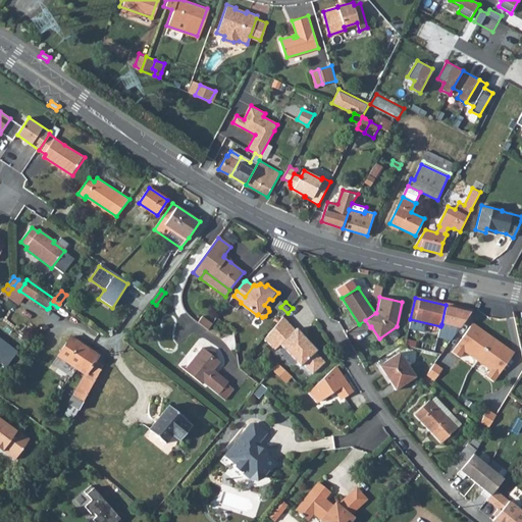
[(447,303),(446,305),(441,324),(460,328),(472,310),(447,303)]
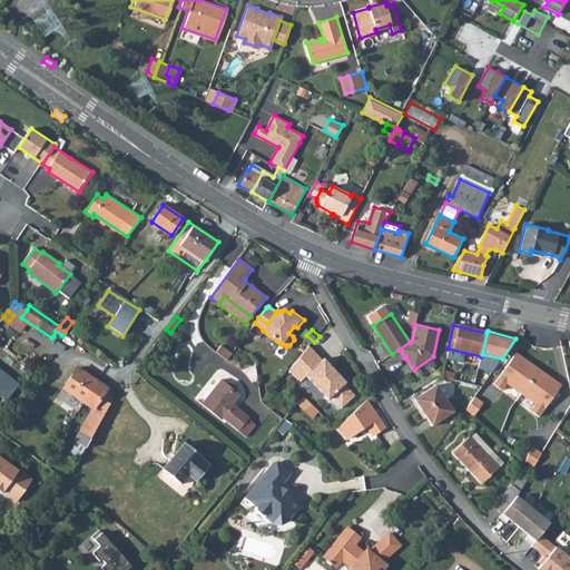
[(312,344),(292,367),(302,380),(308,374),(330,397),(333,395),(343,406),(357,394),(346,383),(349,381),(326,356),(325,359),(312,344)]
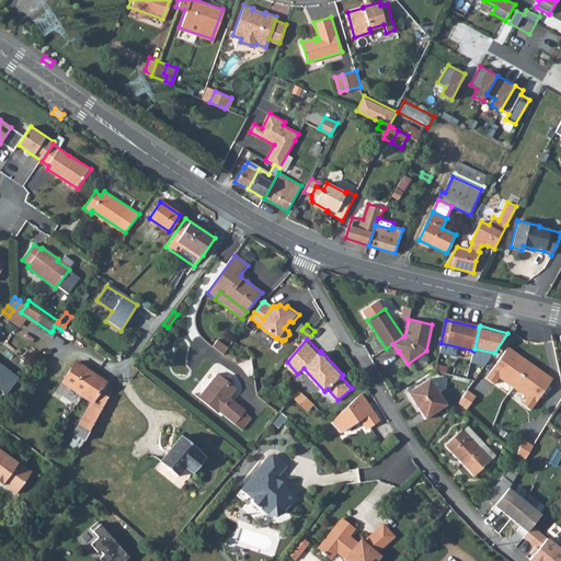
[(554,379),(533,364),(508,347),(487,379),(494,385),(500,378),(528,399),(524,405),(531,411),(554,379)]
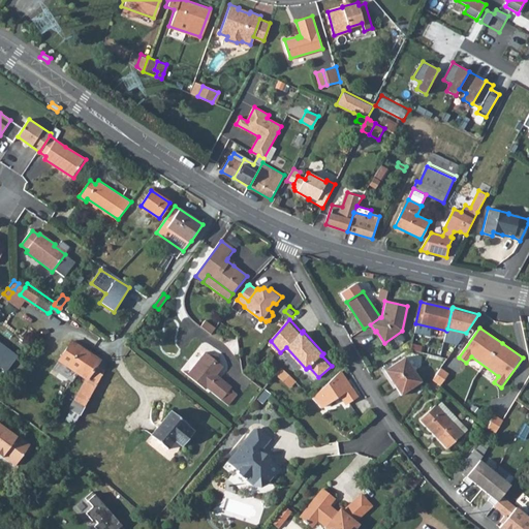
[(56,338),(51,345),(59,351),(66,340),(58,335),(56,338)]
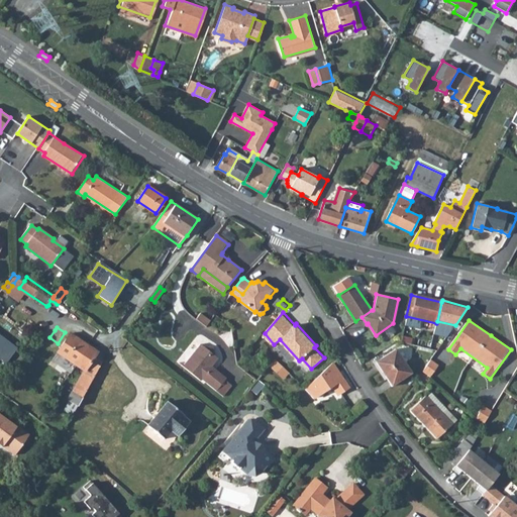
[(0,334),(0,358),(6,364),(17,347),(0,334)]
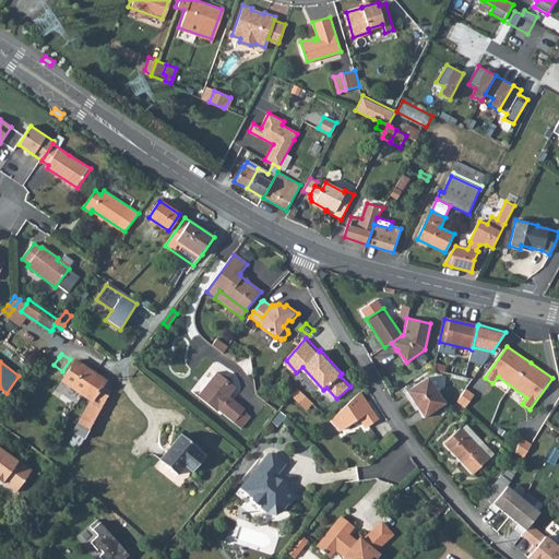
[(62,381),(81,394),(95,373),(75,361),(62,381)]
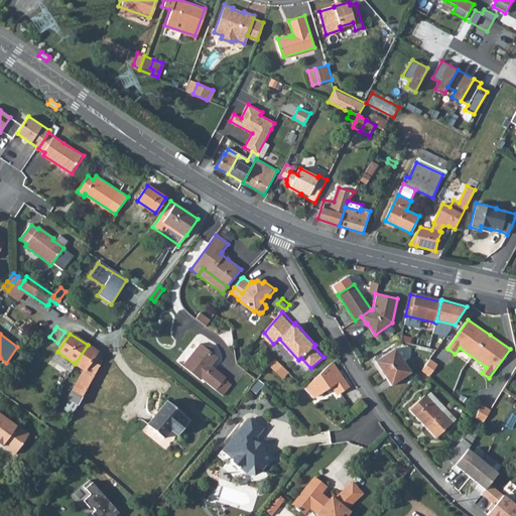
[(401,337),(400,342),(436,351),(439,346),(401,337)]
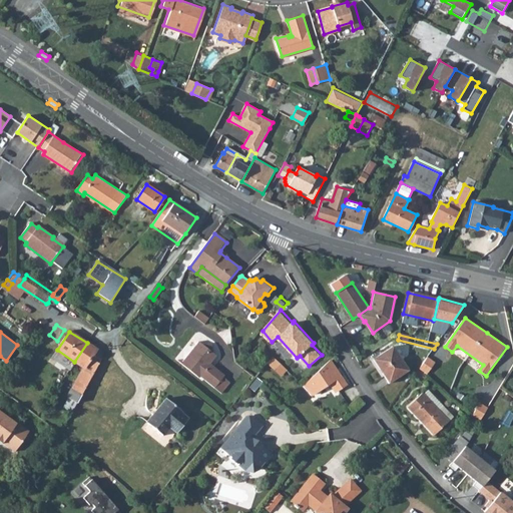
[(199,341),(182,363),(200,377),(202,375),(216,386),(225,375),(226,373),(216,366),(213,369),(209,366),(218,355),(213,352),(213,343),(205,345),(199,341)]
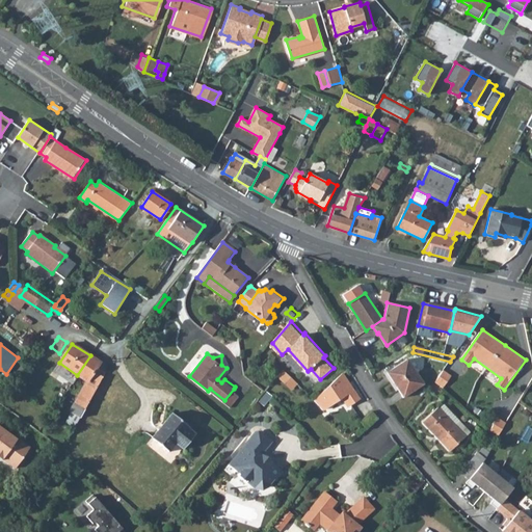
[(90,355),(77,375),(87,382),(82,391),(92,397),(108,368),(90,355)]
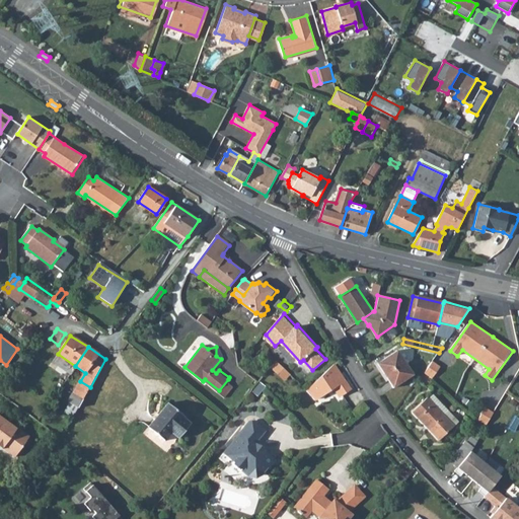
[(396,351),(378,364),(393,387),(413,374),(396,351)]
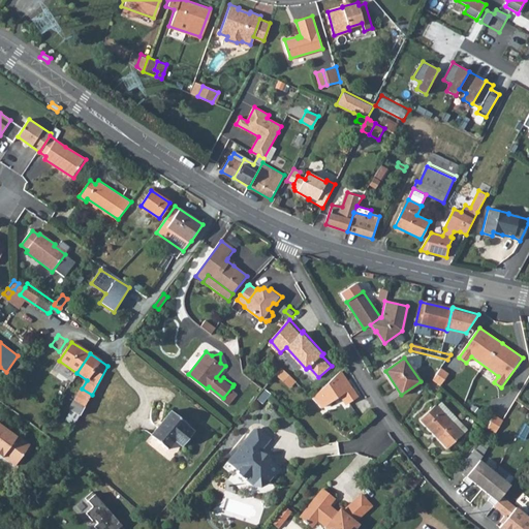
[(60,362),(55,369),(70,379),(75,373),(60,362)]
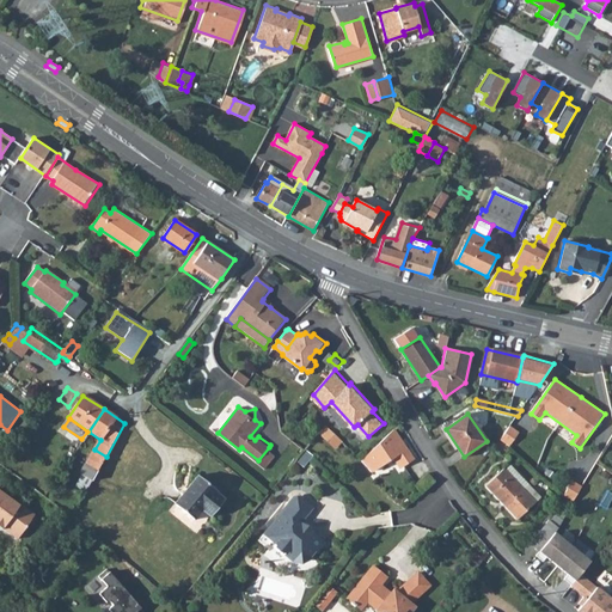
[(510,427),(501,440),(509,447),(519,434),(510,427)]
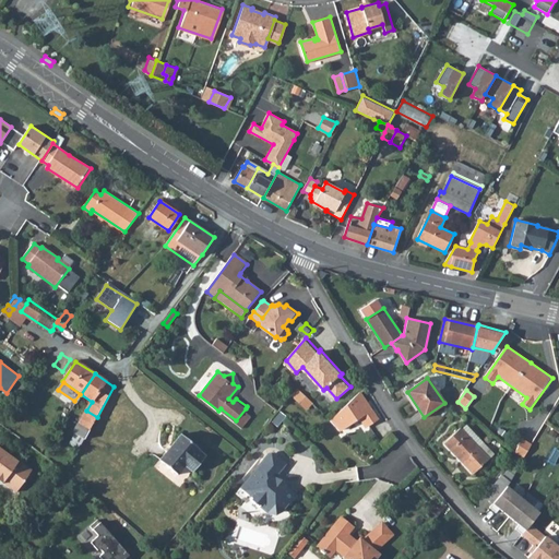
[(359,393),(329,420),(337,430),(360,416),(368,426),(378,418),(359,393)]
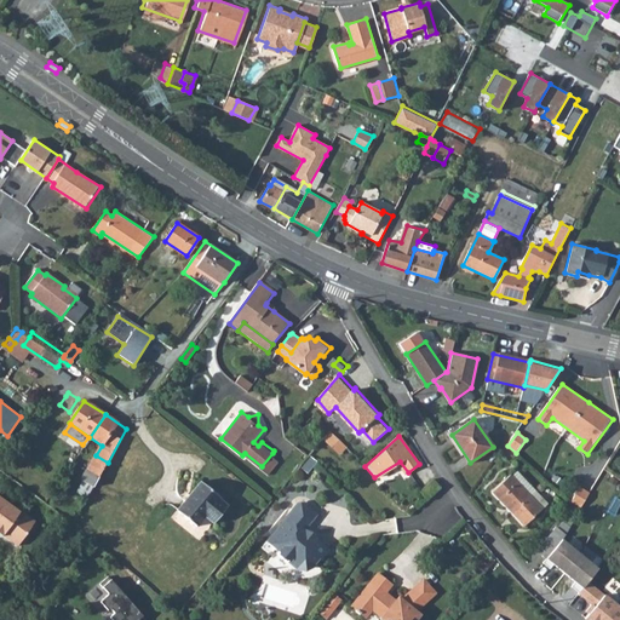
[(273,453),(262,466),(270,472),(281,459),(273,453)]
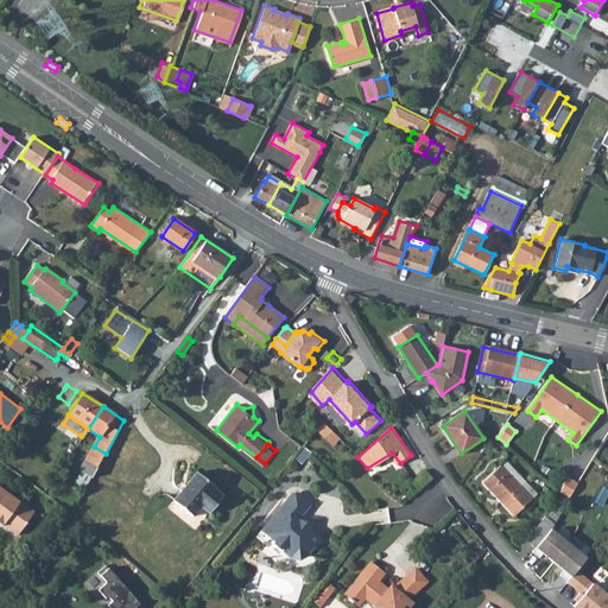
[(94,447),(92,451),(103,457),(106,454),(94,447)]
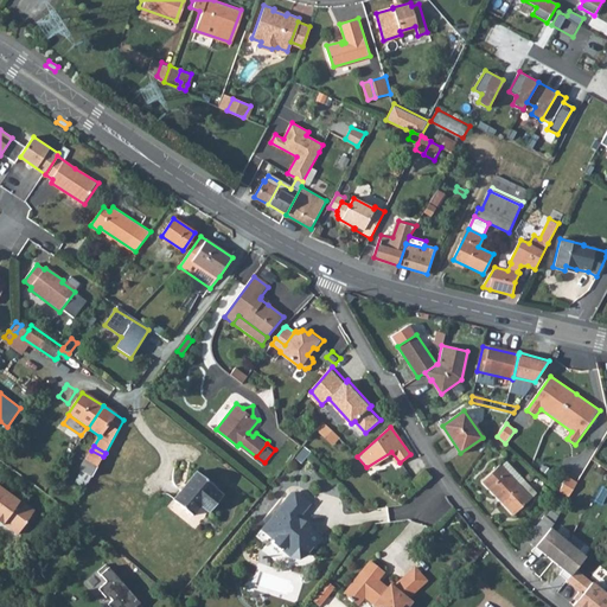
[(87,457),(84,461),(96,468),(103,457),(91,451),(87,447),(82,454),(87,457)]
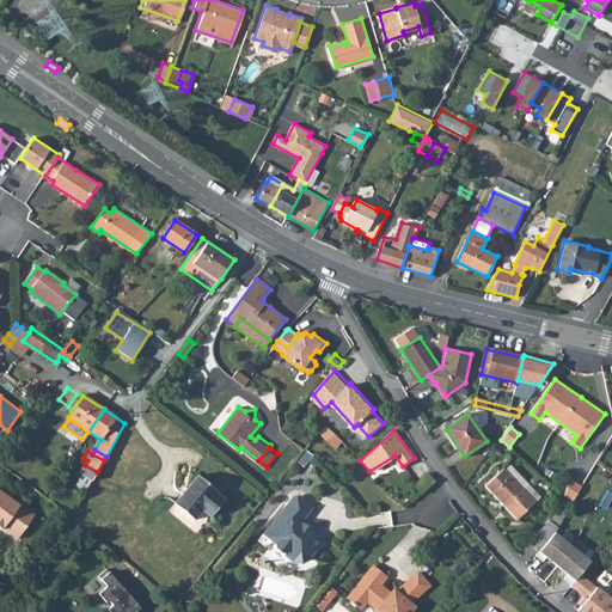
[(306,451),(298,461),(303,465),(311,454),(306,451)]
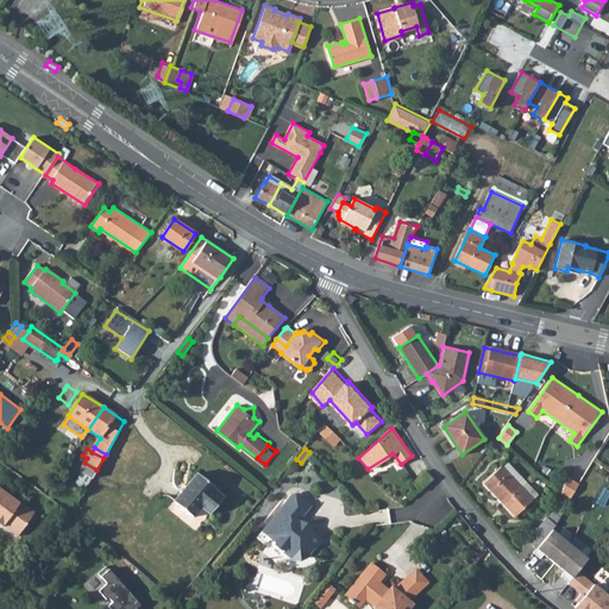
[(376,475),(396,465),(393,458),(372,468),(376,475)]
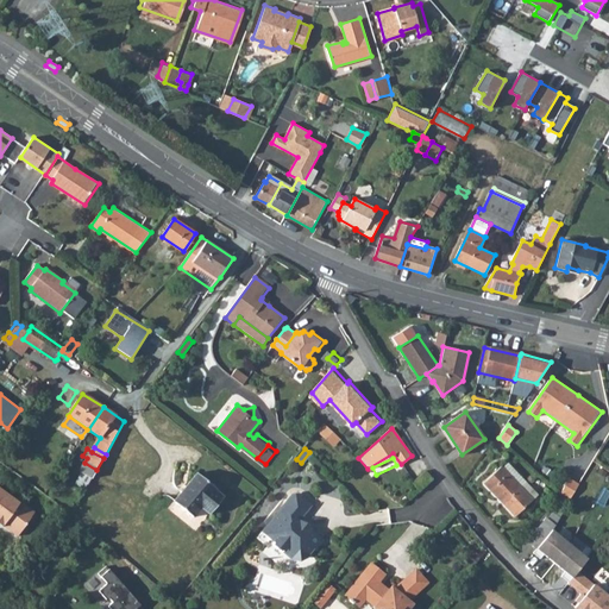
[(85,463),(80,471),(92,478),(96,470),(85,463)]
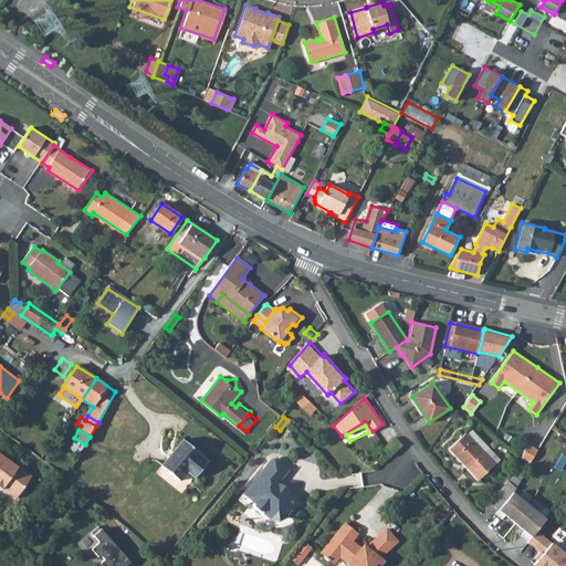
[(467,433),(450,450),(479,481),(496,467),(467,433)]
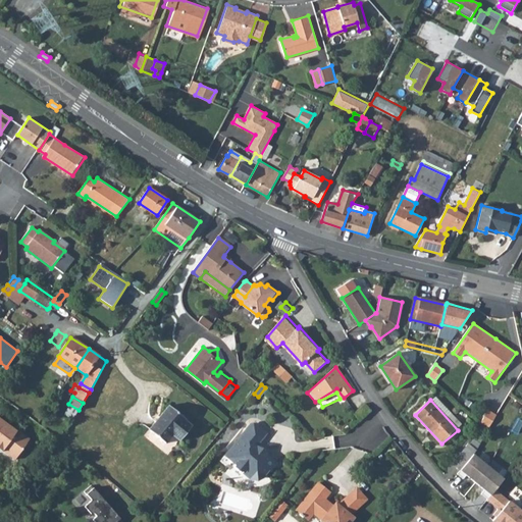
[(169,453),(183,437),(195,423),(187,417),(188,416),(172,402),(147,432),(169,453)]
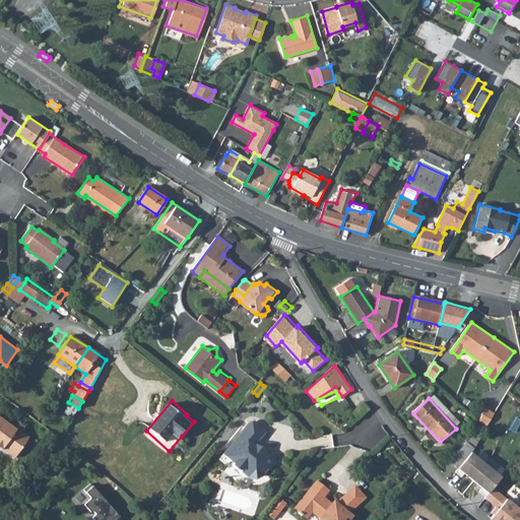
[(68,402),(59,418),(62,420),(69,425),(78,408),(68,402)]
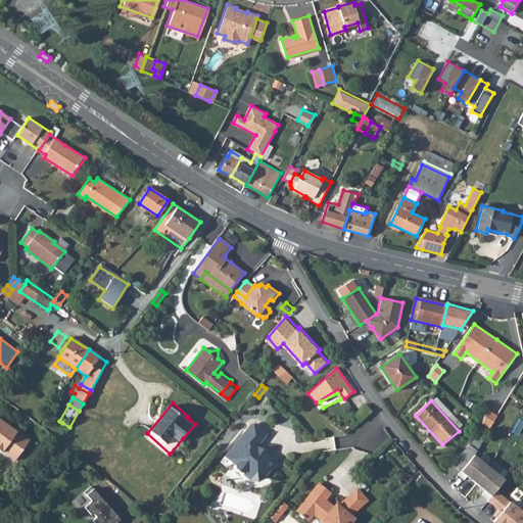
[(354,416),(360,423),(372,412),(366,405),(354,416)]
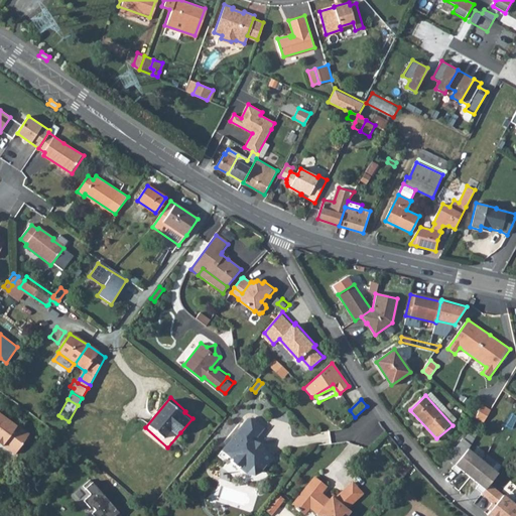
[(475,417),(483,424),(490,411),(483,406),(475,417)]
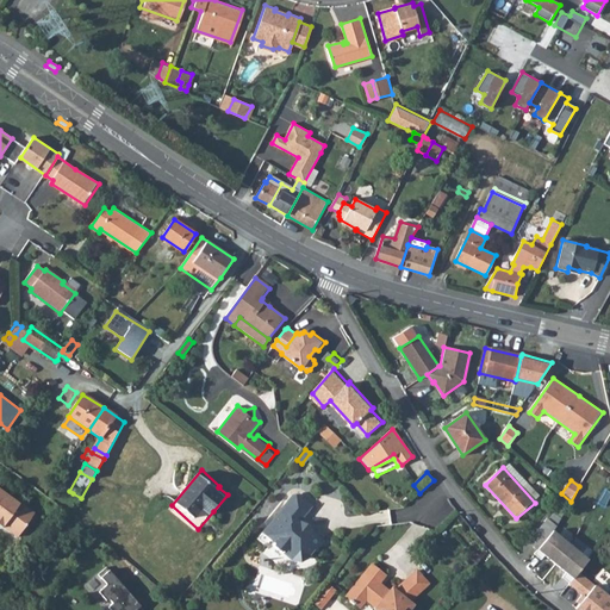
[(0,524),(1,527),(4,524),(18,535),(36,511),(20,500),(19,502),(0,487),(0,483),(0,524)]
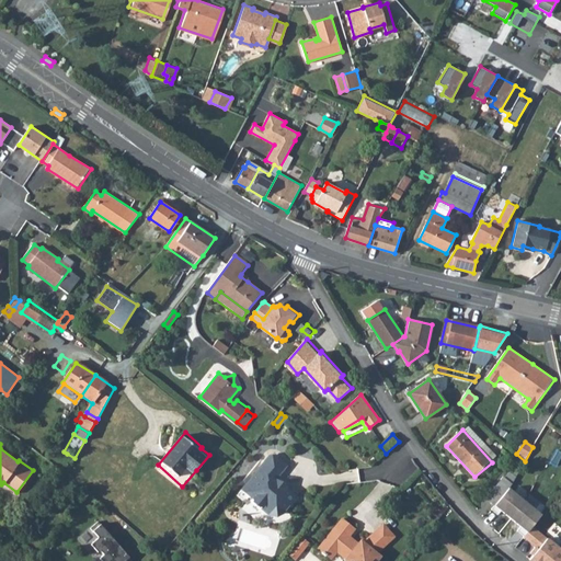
[(287,465),(274,455),(268,455),(241,489),(253,497),(251,501),(260,507),(264,511),(272,513),(278,512),(286,508),(289,504),(290,505),(297,497),(284,487),(282,488),(275,482),(275,479),(287,465)]
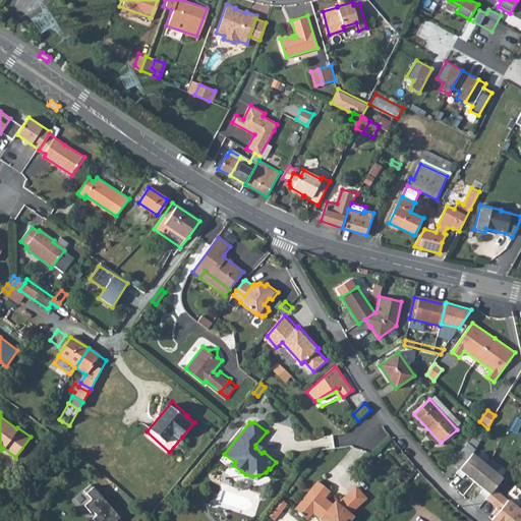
[(452,462),(460,469),(473,454),(475,449),(468,443),(452,462)]
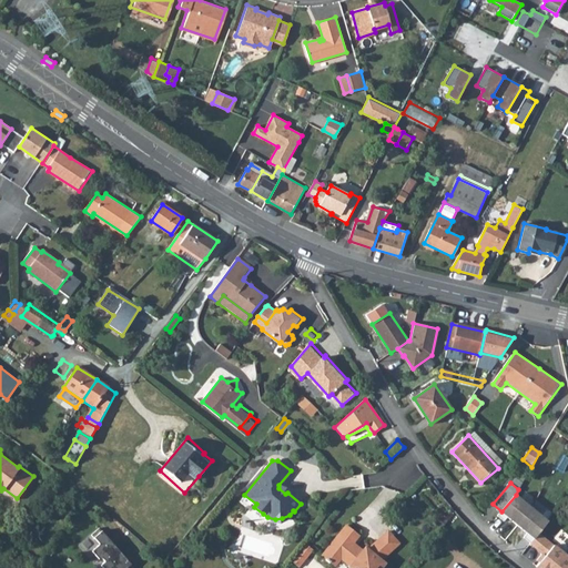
[(501,511),(489,526),(521,555),(549,521),(516,495),(501,511)]
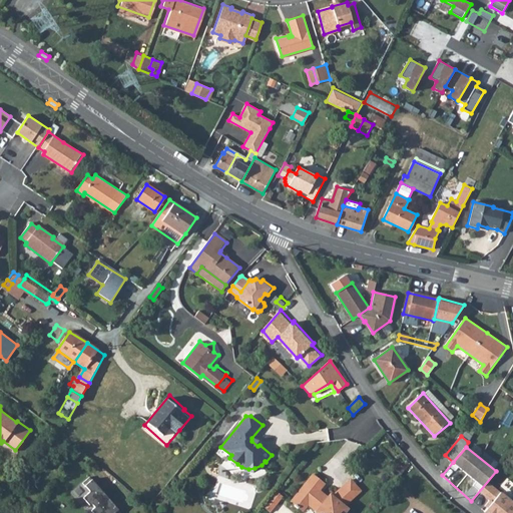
[(311,473),(290,500),(301,509),(307,503),(315,509),(314,511),(316,512),(341,512),(346,507),(342,504),(359,489),(349,477),(335,490),(337,491),(332,495),(328,492),(326,496),(322,492),(321,493),(317,490),(323,482),(311,473)]
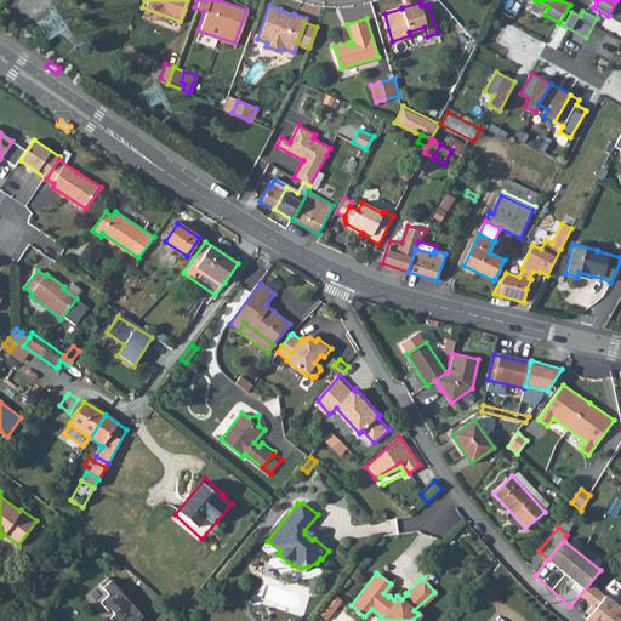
[(108,576),(100,585),(109,594),(103,599),(114,613),(113,615),(118,620),(147,620),(148,620),(108,576)]
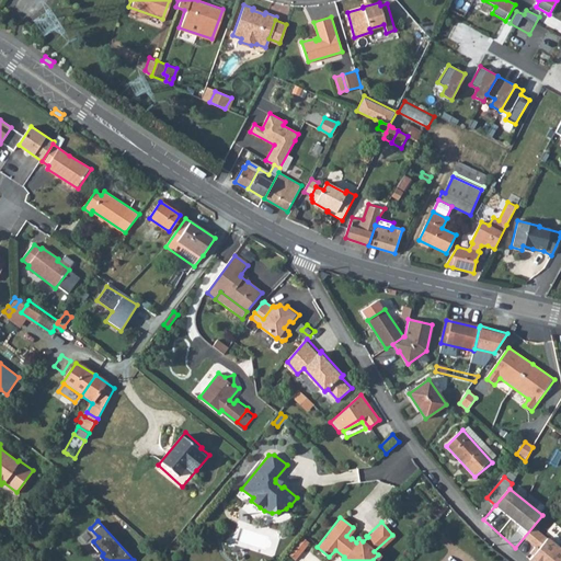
[(306,539),(299,535),(286,552),(292,558),(306,539)]
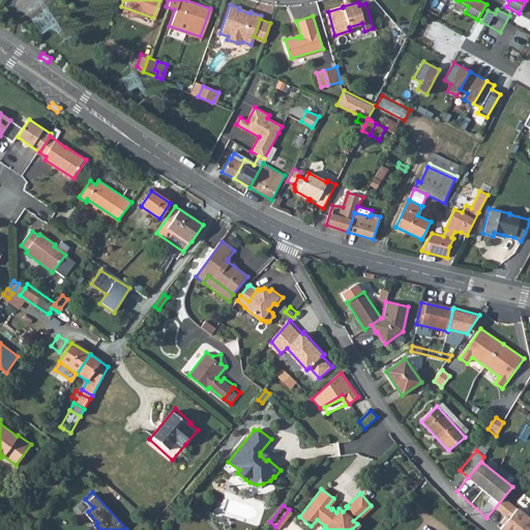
[(529,529),(529,520),(518,510),(501,529),(502,529),(529,529)]
